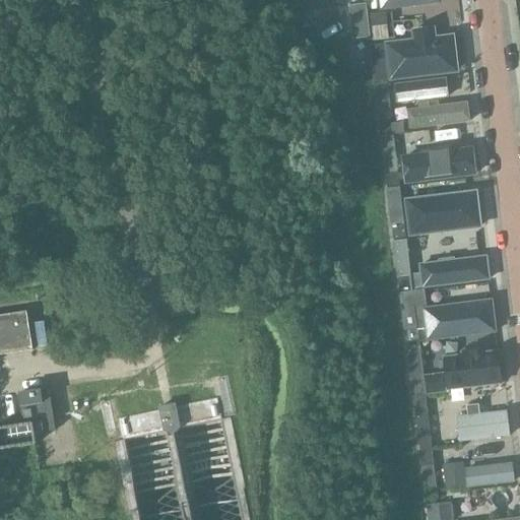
[(381,0),(382,9),(443,1),(443,0),(381,0)]
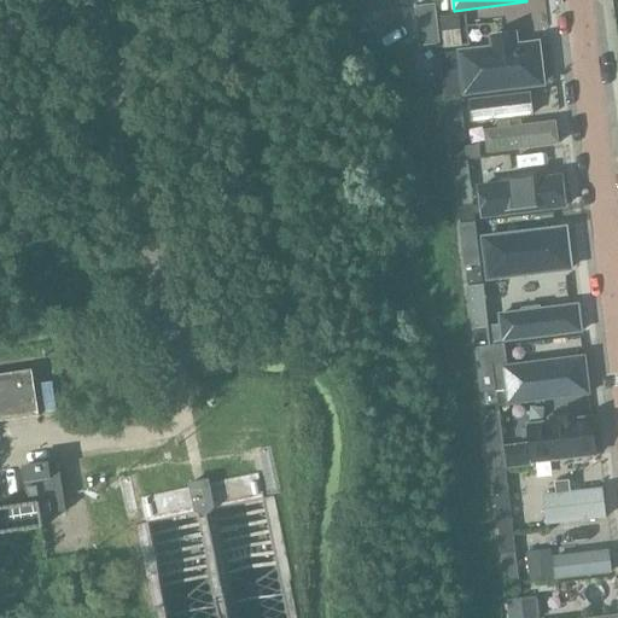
[(419,46),(436,44),(431,4),(414,5),(419,46)]
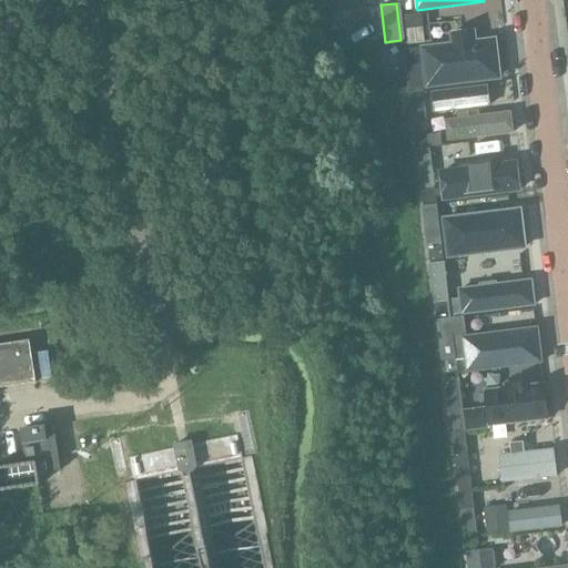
[(406,30),(422,28),(422,26),(421,14),(403,17),(404,28),(404,30),(406,30)]
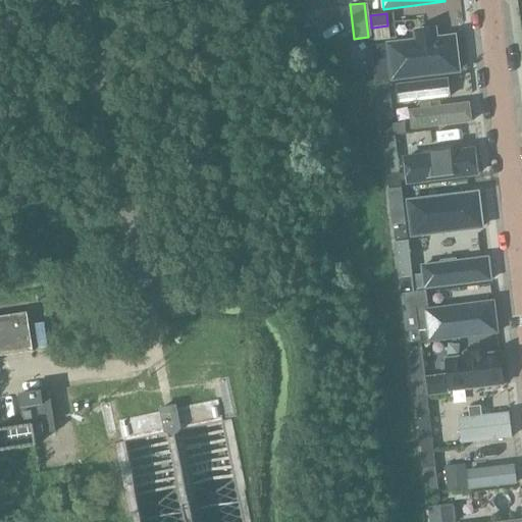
[(373,28),(374,41),(389,39),(387,25),(373,28)]
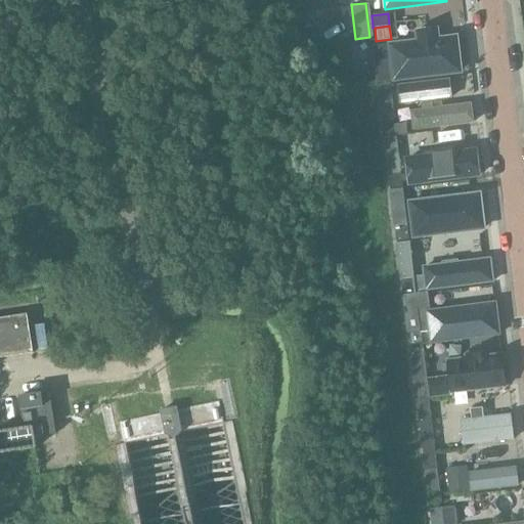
[(386,44),(374,46),(372,46),(374,62),(376,62),(388,61),(386,44)]
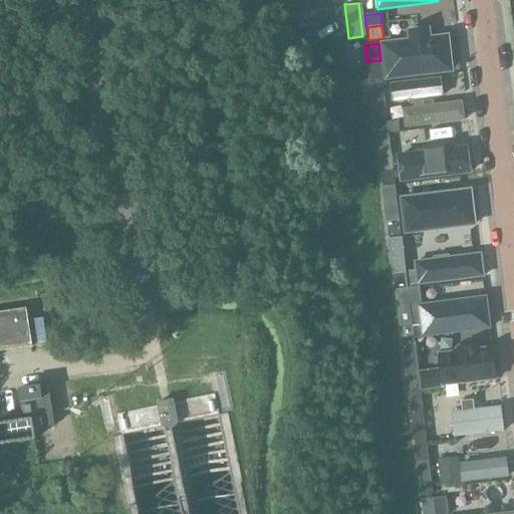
[(369,84),(370,84),(371,84),(382,82),(383,82),(382,81),(380,60),(368,62),(366,62),(367,68),(351,70),(353,82),(368,80),(369,84)]
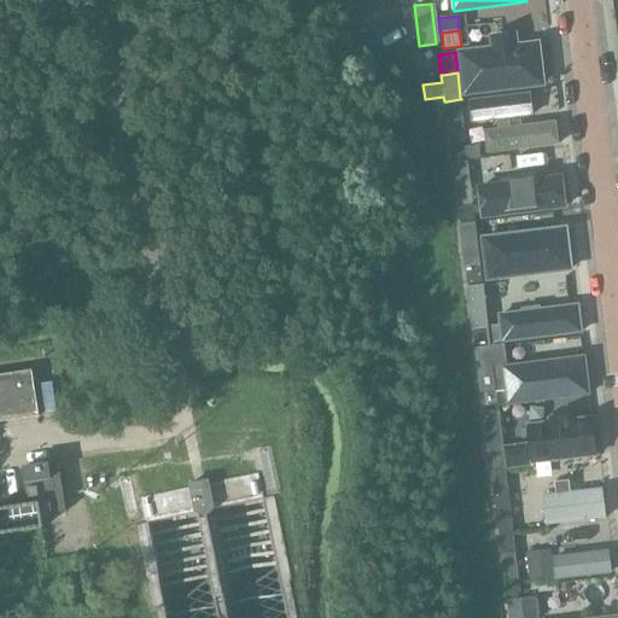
[(460,99),(447,101),(445,101),(448,120),(462,118),(460,99)]
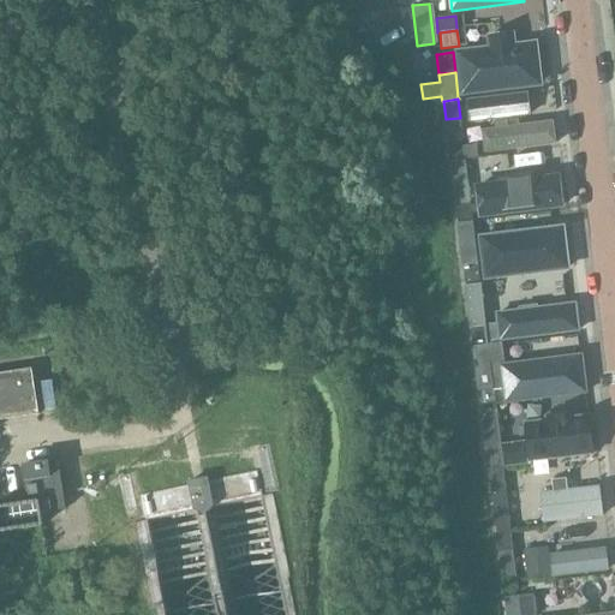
[(485,151),(556,142),(553,118),(482,127),(485,151)]
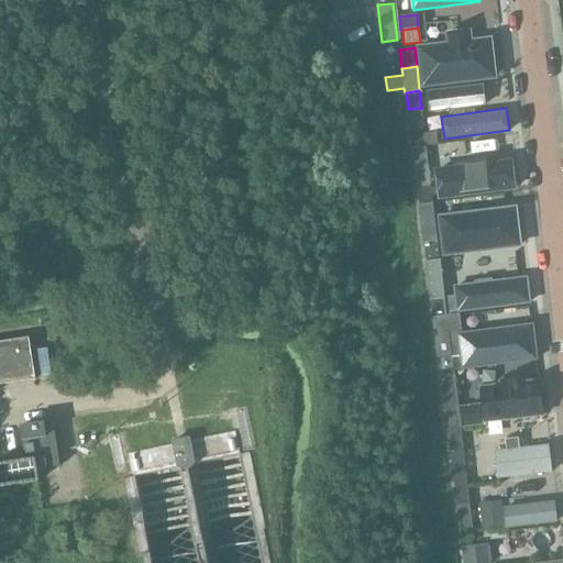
[(422,129),(411,130),(410,130),(409,130),(411,148),(414,147),(424,146),(422,129)]
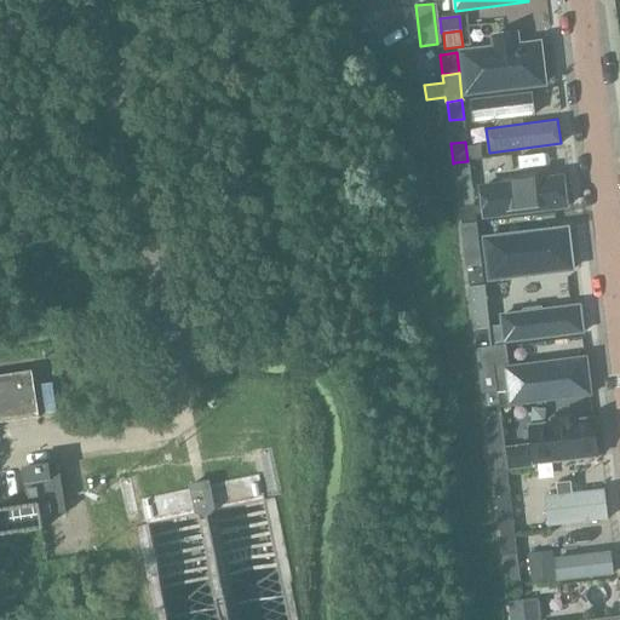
[(481,182),(484,217),(569,208),(566,174),(481,182)]
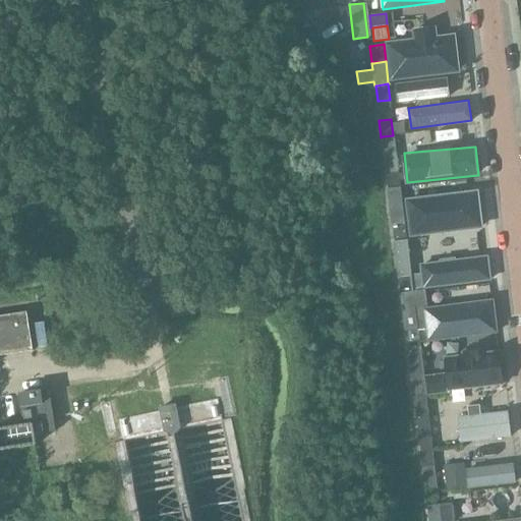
[(395,149),(383,151),(386,173),(387,173),(398,171),(395,149)]
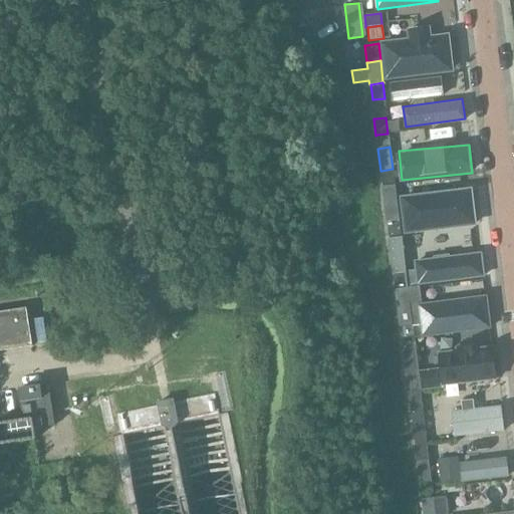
[(382,187),(383,187),(395,185),(393,169),(381,171),(380,171),(382,187)]
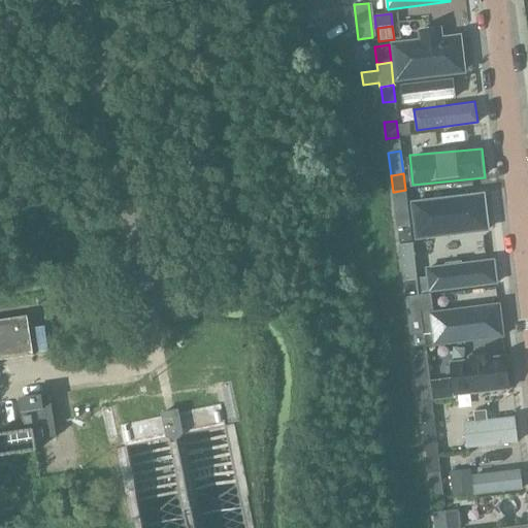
[(411,243),(405,190),(394,192),(393,192),(399,245),(400,245),(401,245),(411,243)]
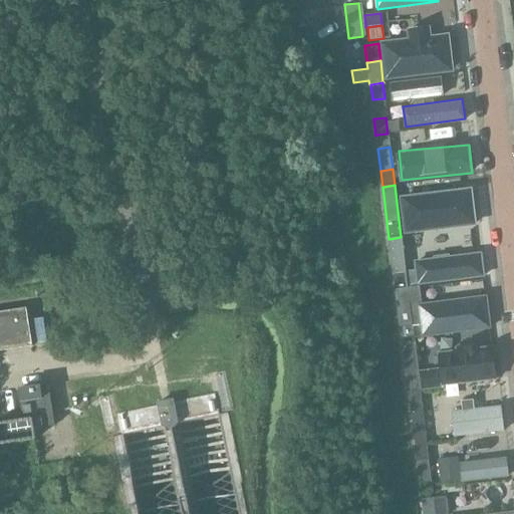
[(402,194),(406,231),(477,225),(473,188),(402,194)]
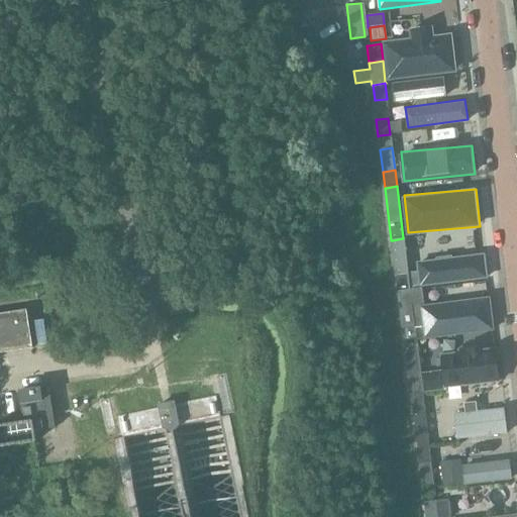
[(392,240),(391,240),(395,276),(397,276),(407,275),(407,274),(403,238),(393,240),(392,240)]
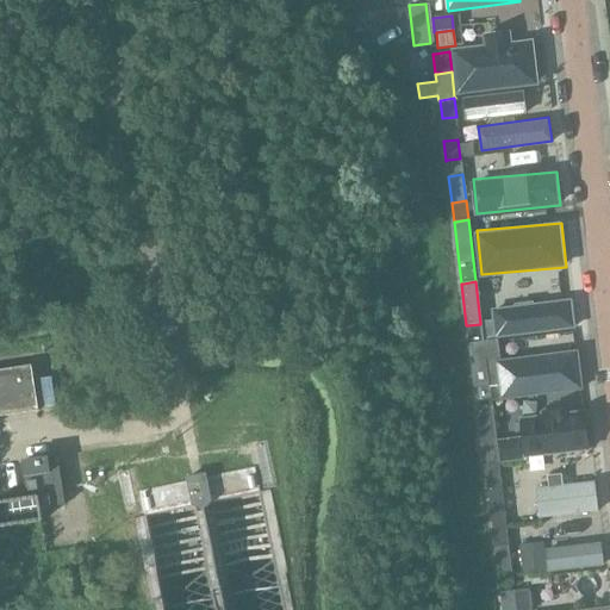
[(480,324),(468,325),(466,325),(468,344),(471,343),(483,342),(480,324)]
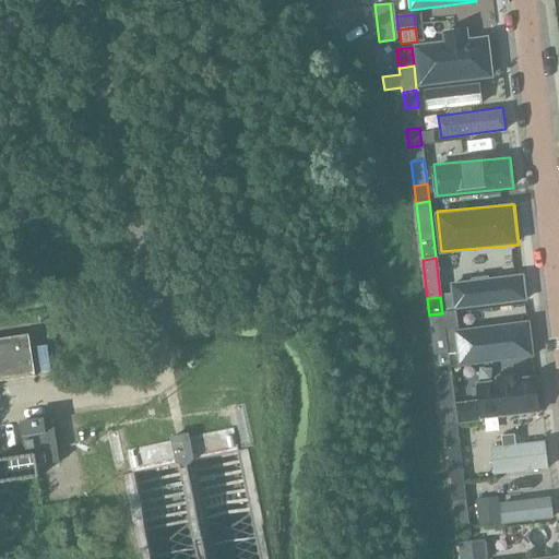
[(442,313),(431,314),(429,316),(435,355),(437,372),(438,372),(450,371),(451,370),(445,330),(459,329),(456,312),(456,311),(442,313)]
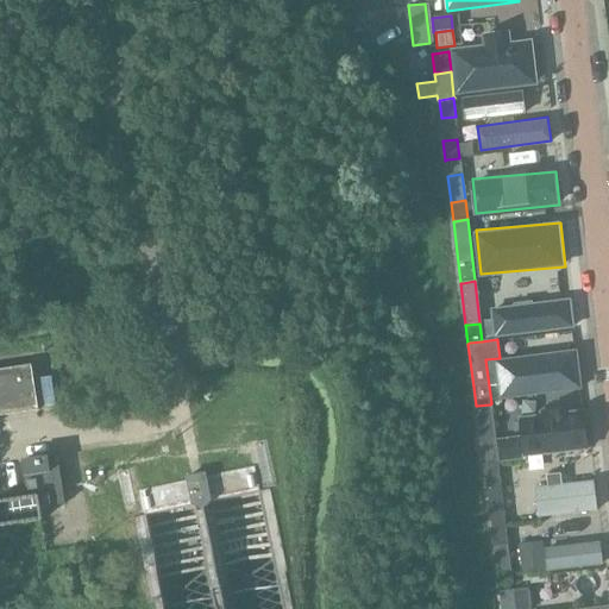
[(495,359),(501,397),(582,387),(576,347),(495,359)]
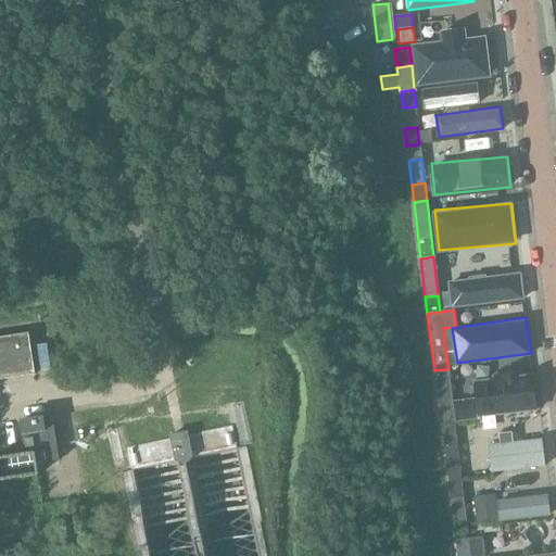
[(0,380),(35,375),(28,333),(0,338),(0,380)]
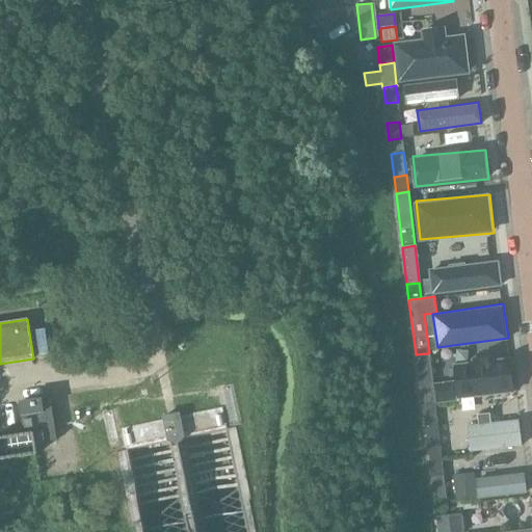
[(435,382),(440,402),(515,390),(508,351),(452,361),(455,379),(435,382)]
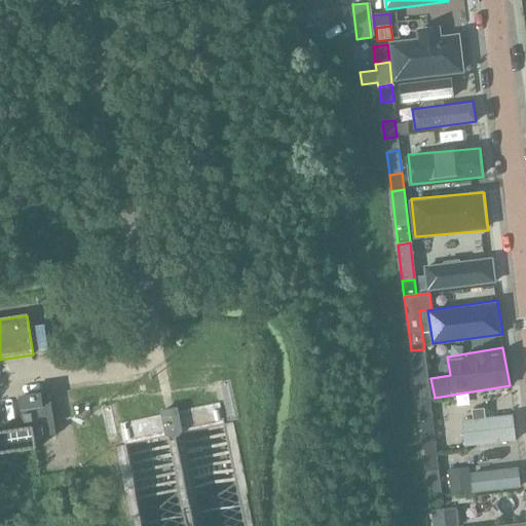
[(412,350),(411,350),(416,386),(417,386),(428,385),(423,349),(412,350)]
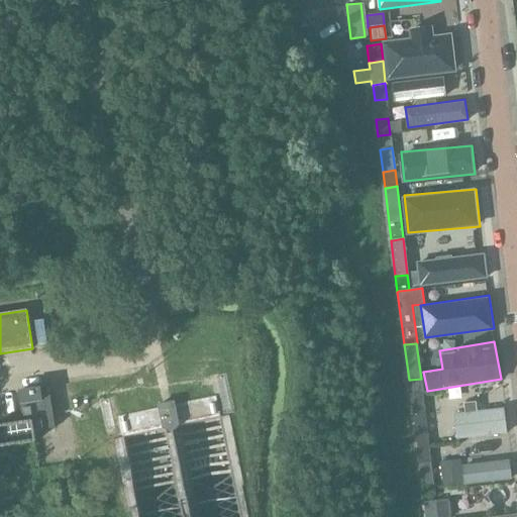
[(421,379),(410,380),(409,380),(411,396),(412,396),(423,395),(421,379)]
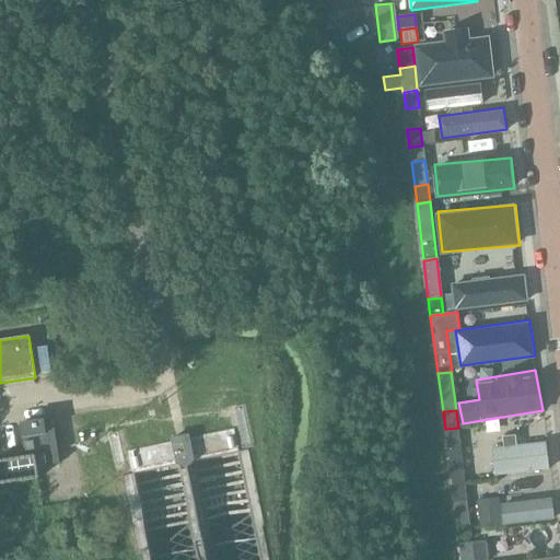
[(0,451),(0,486),(39,479),(53,477),(51,466),(59,464),(53,421),(45,422),(44,420),(21,424),(24,447),(0,451)]
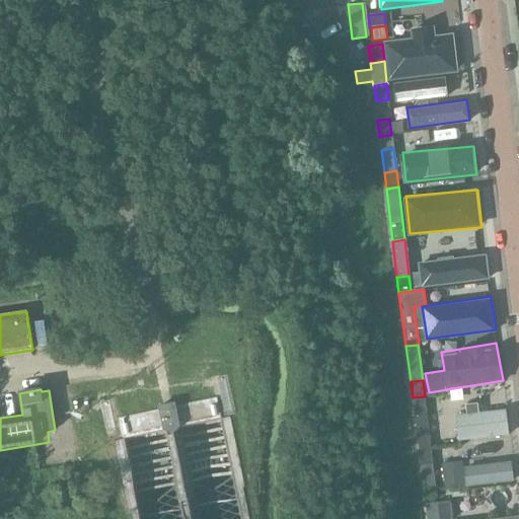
[(431,448),(425,396),(414,397),(413,397),(419,450),(420,450),(431,449),(431,448)]
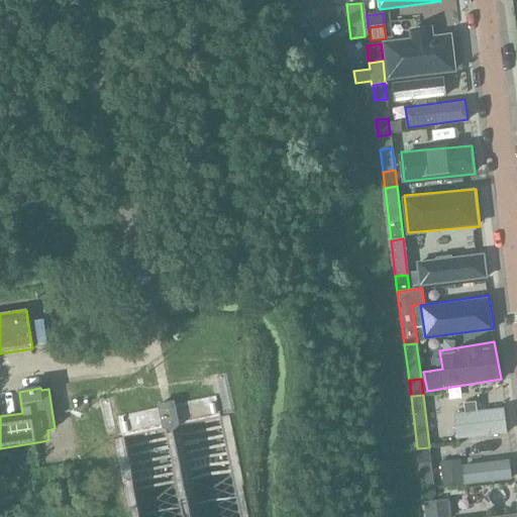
[(478,401),(458,401),(460,435),(506,434),(505,407),(478,408),(478,401)]
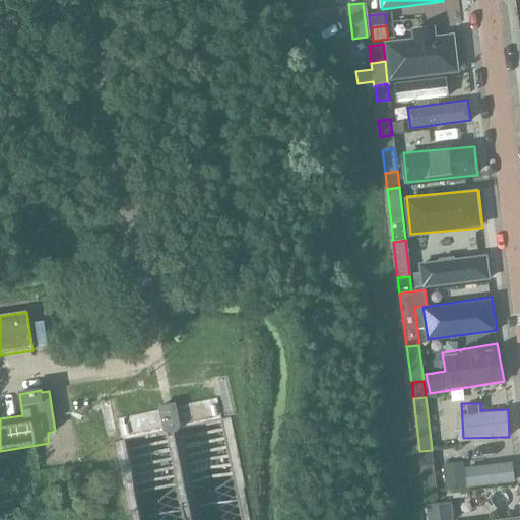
[(432,450),(420,451),(419,451),(421,467),(423,467),(434,466),(432,450)]
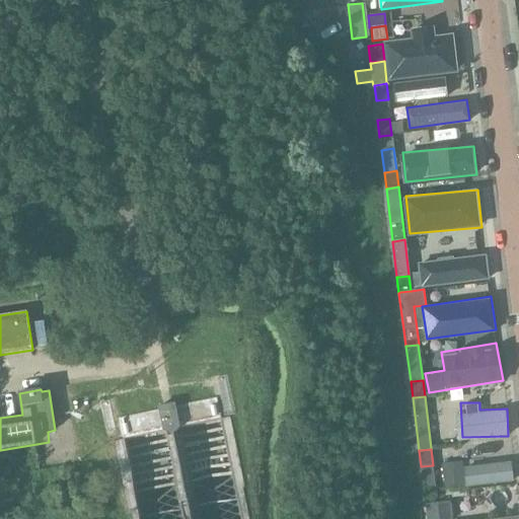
[(467,483),(513,482),(512,461),(466,463),(467,483)]
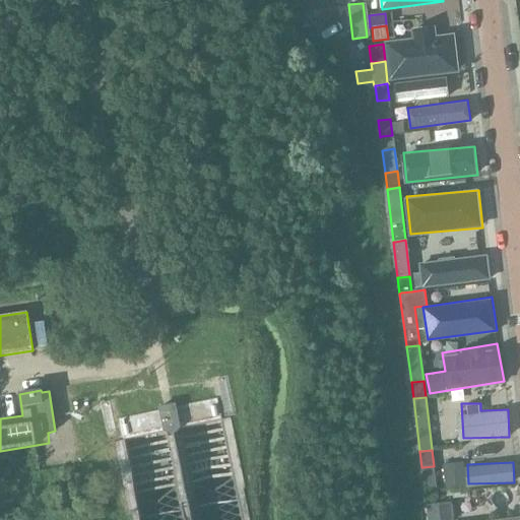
[(443,466),(446,488),(465,485),(462,464),(443,466)]
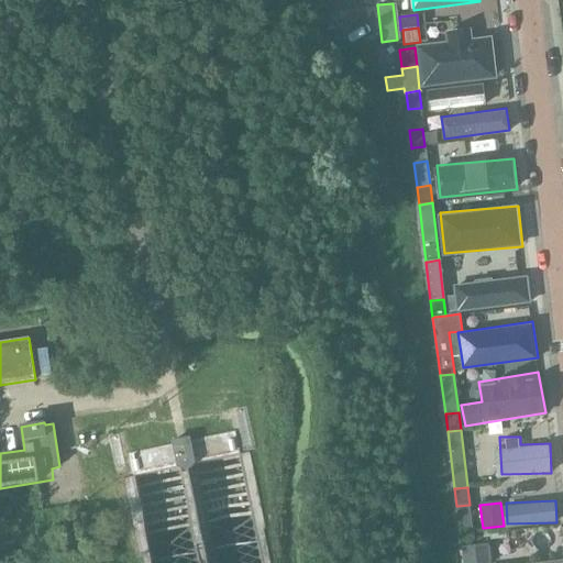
[(456,506),(459,532),(472,531),(470,505),(457,506),(456,506)]
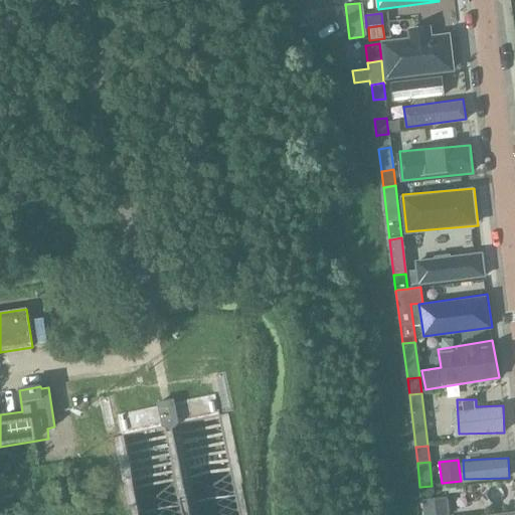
[(421,488),(420,488),(421,497),(422,497),(431,496),(428,487),(421,488)]
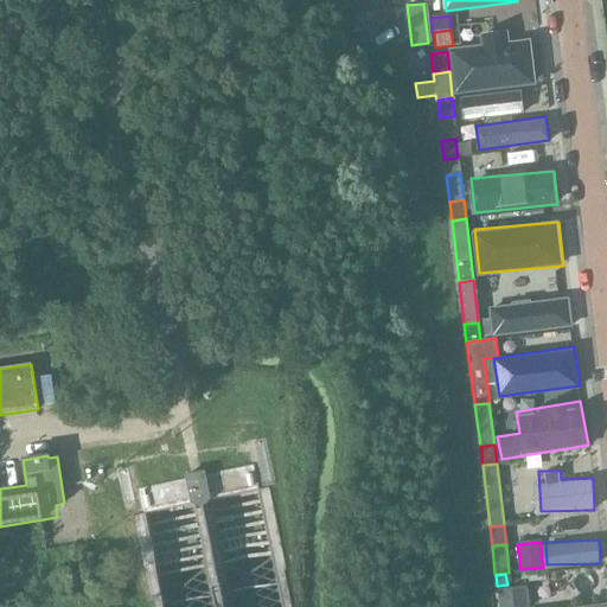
[(512,589),(499,590),(498,590),(497,590),(498,606),(529,606),(526,587),(512,589)]
